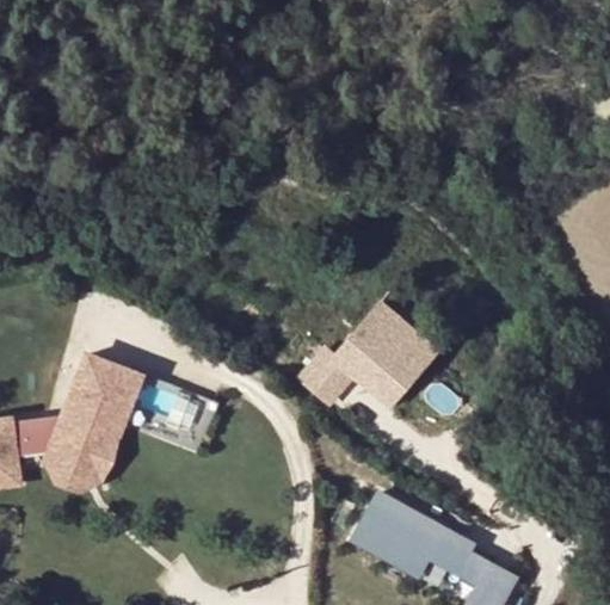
[(375,296),(300,382),(333,411),(357,383),(389,411),(439,352),(375,296)]
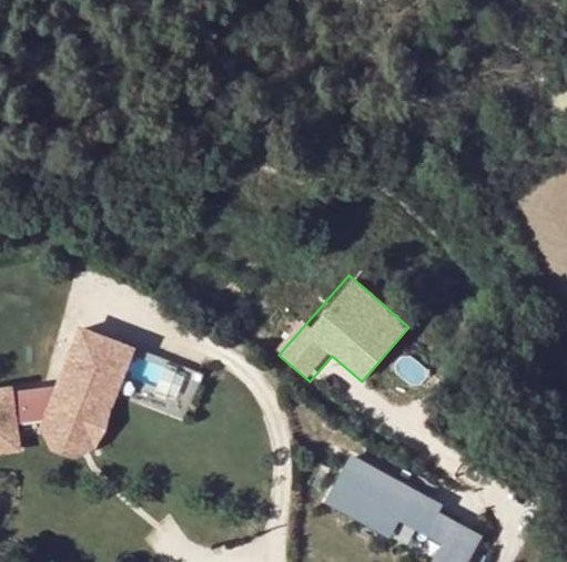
[(85,335),(74,363),(108,377),(81,443),(48,431),(58,451),(76,459),(97,449),(134,355),(85,335)]
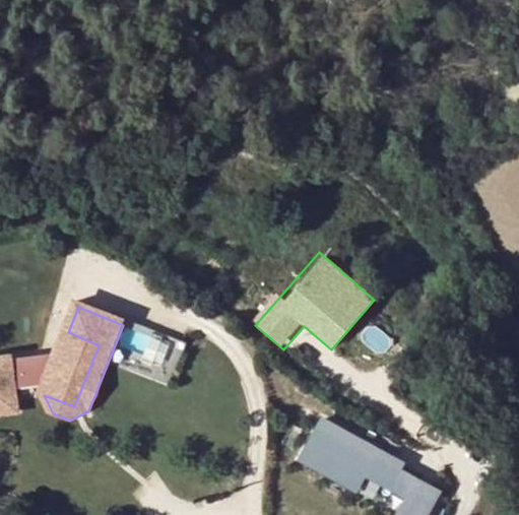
[(125,321),(114,350),(177,373),(187,344),(125,321)]
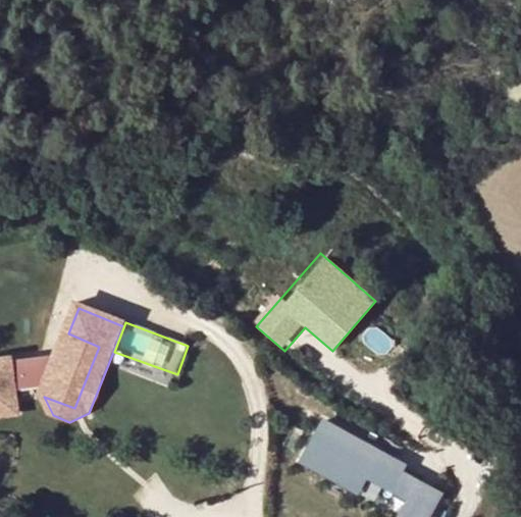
[(11,363),(0,364),(0,418),(18,416),(16,391),(48,386),(44,396),(74,408),(99,347),(68,333),(57,363),(12,368),(11,363)]
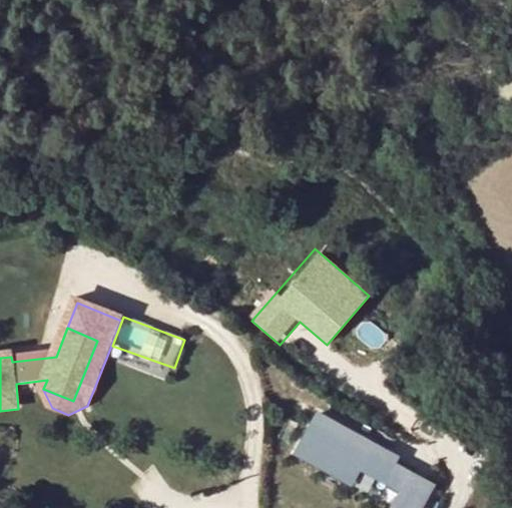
[(315,411),(292,456),(370,495),(377,480),(400,492),(392,507),(424,507),(437,483),(396,462),(400,454),(315,411)]
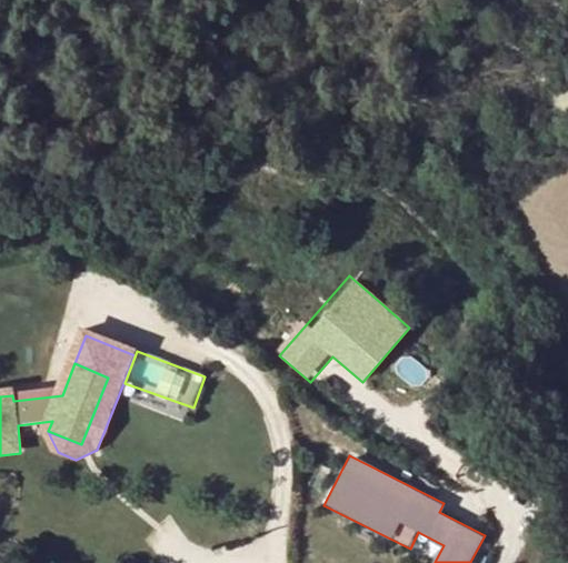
All buildings are outlined.
